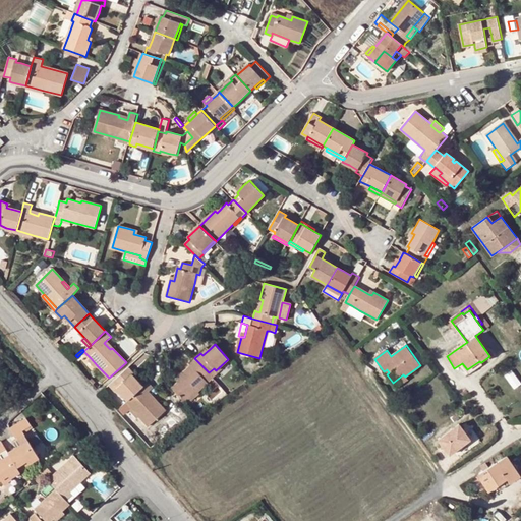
[(96,368),(98,366),(91,358),(89,360),(96,368)]
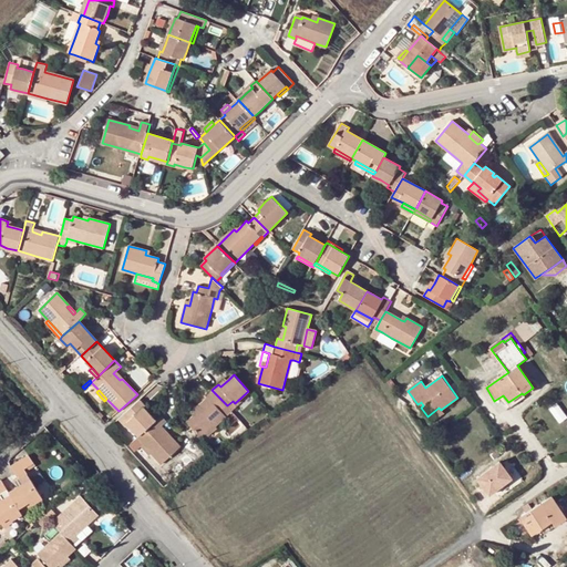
[(197,412),(194,415),(186,422),(202,439),(215,425),(226,415),(222,411),(227,405),(212,390),(206,395),(208,398),(195,409),(197,412)]
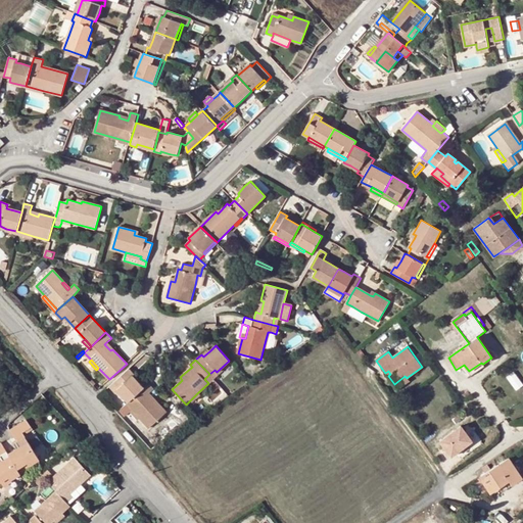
[(221,373),(232,363),(229,361),(218,371),(221,373)]
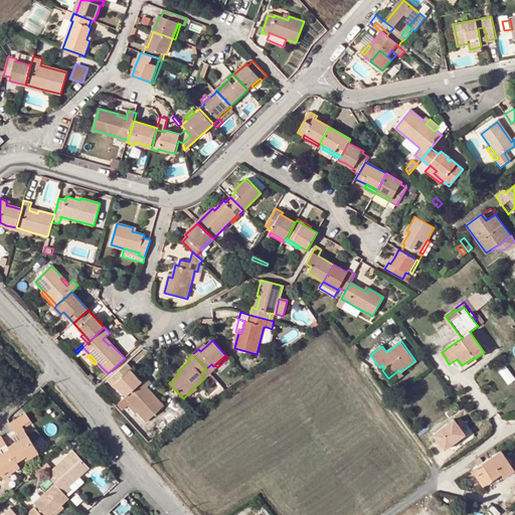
[(465,370),(478,360),(476,358),(475,358),(474,357),(462,365),(465,370)]
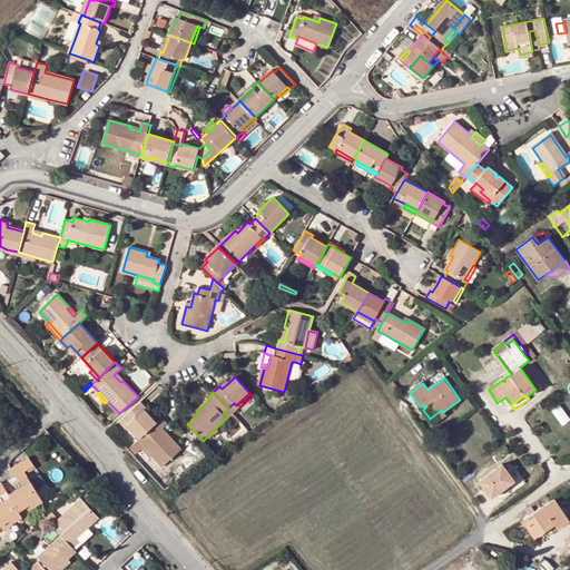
[(145,411),(147,409),(140,402),(124,418),(129,423),(127,425),(135,433),(140,439),(156,423),(150,416),(145,411)]
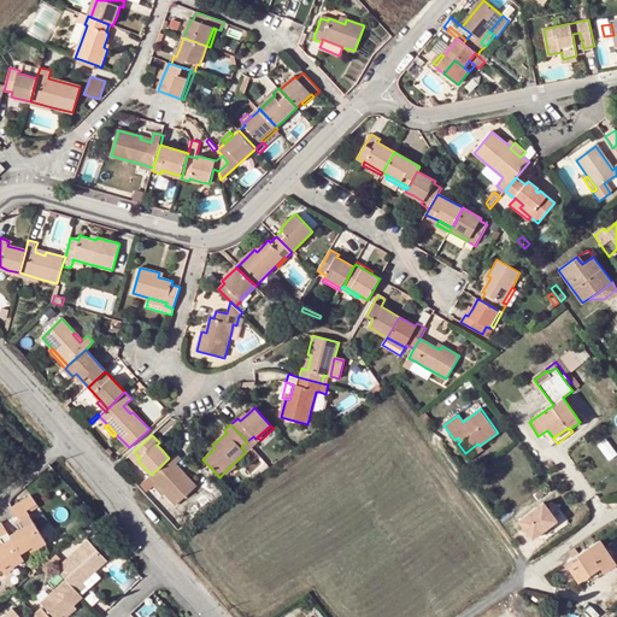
[(246,452),(252,447),(247,441),(241,447),(246,452)]
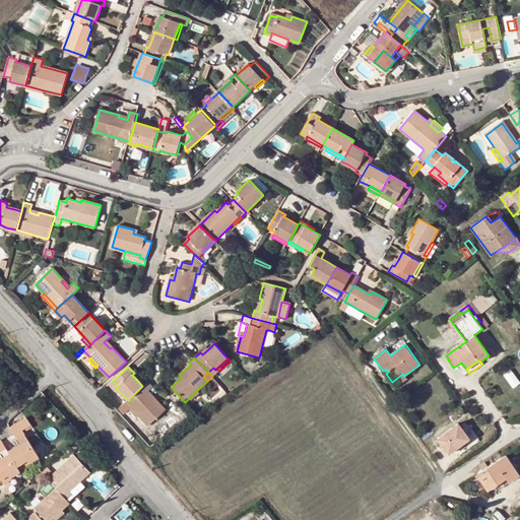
[(402,374),(392,382),(395,386),(407,378),(405,375),(404,376),(402,374)]
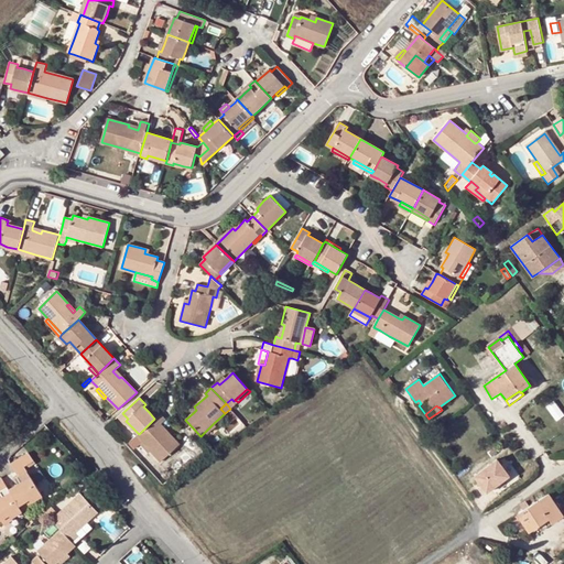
[(128,419),(122,413),(119,418),(131,431),(133,429),(126,421),(128,419)]
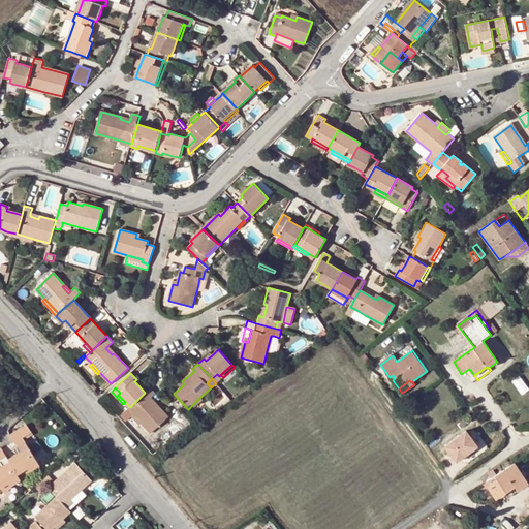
[(155,394),(151,389),(145,393),(130,407),(128,408),(133,414),(142,423),(151,433),(168,417),(158,406),(156,409),(148,400),(151,398),(155,394)]
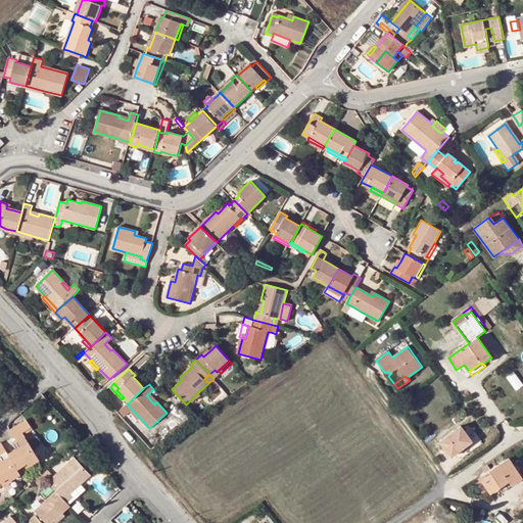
[(198,392),(186,405),(188,407),(200,394),(198,392)]
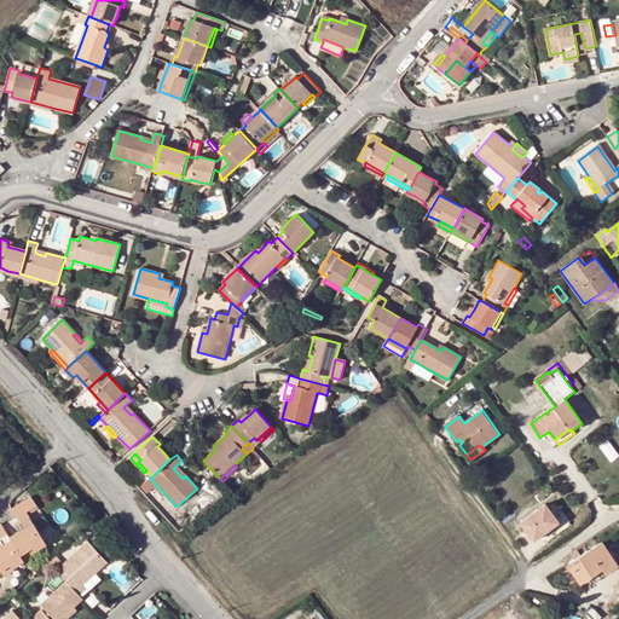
[(183,479),(185,475),(177,466),(173,468),(183,479)]
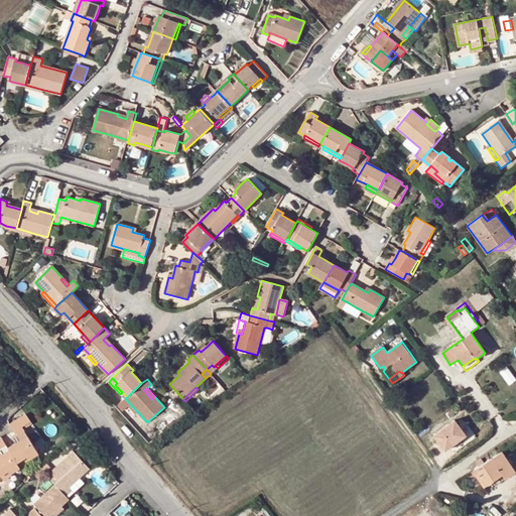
[(136,414),(138,412),(130,404),(128,406),(136,414)]
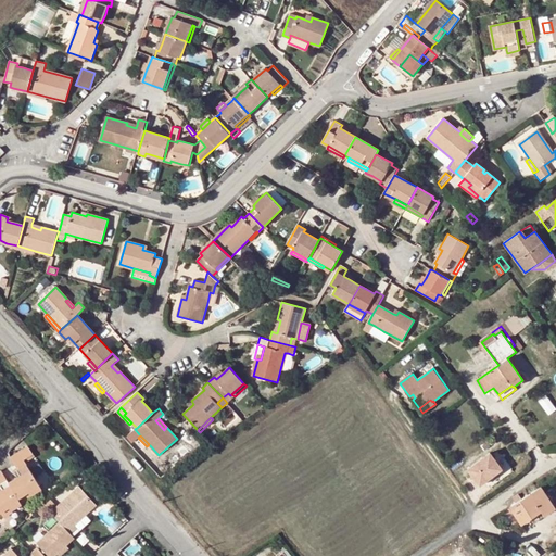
[(11,458),(27,447),(23,440),(8,453),(11,458)]
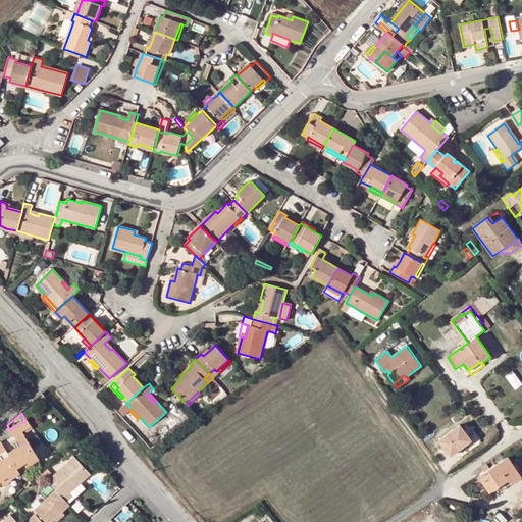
[(16,449),(8,454),(17,467),(28,462),(29,464),(39,458),(22,431),(31,426),(27,419),(25,420),(10,430),(14,437),(15,436),(18,440),(13,444),(16,449)]
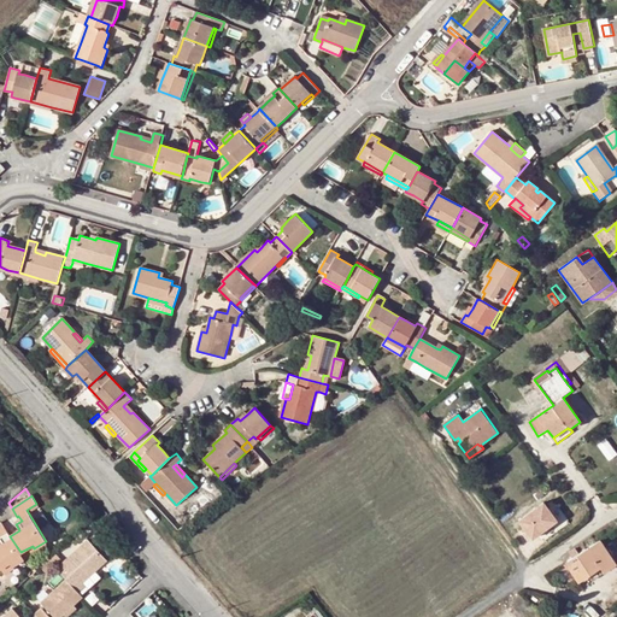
[(530,539),(558,521),(544,499),(516,517),(530,539)]
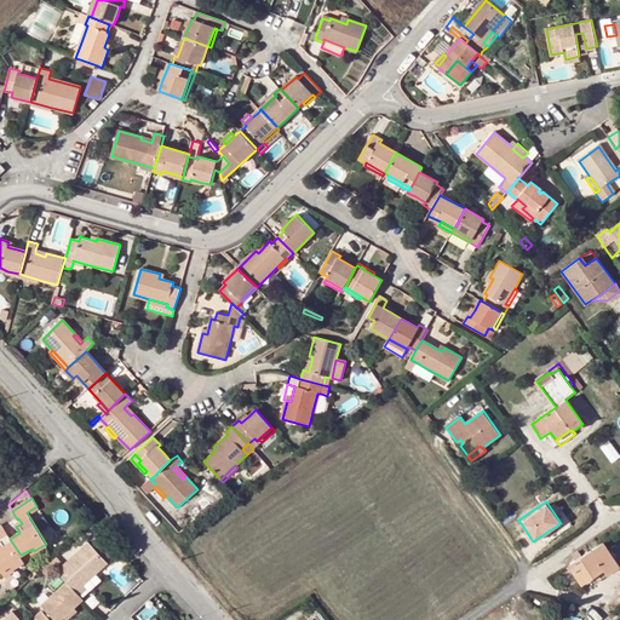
[(21,555),(10,539),(1,526),(0,526),(0,541),(4,546),(0,549),(0,570),(1,570),(10,566),(12,569),(24,562),(21,555)]
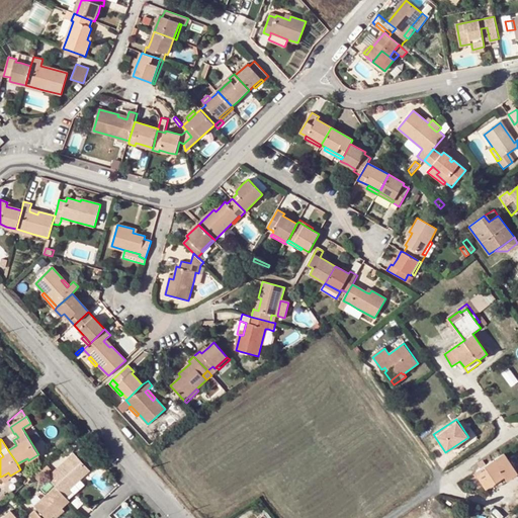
[(46,478),(55,487),(66,499),(72,493),(69,491),(80,481),(90,470),(74,452),(46,478)]
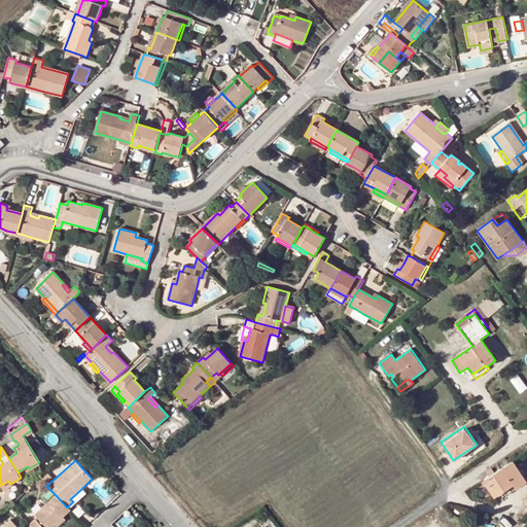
[(512,461),(483,482),(493,497),(501,491),(513,484),(516,488),(525,482),(516,467),(514,464),(512,461)]
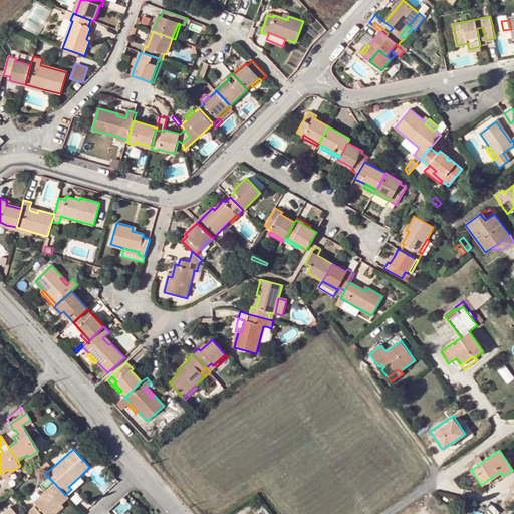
[(27,455),(17,460),(20,466),(30,460),(28,457),(27,455)]
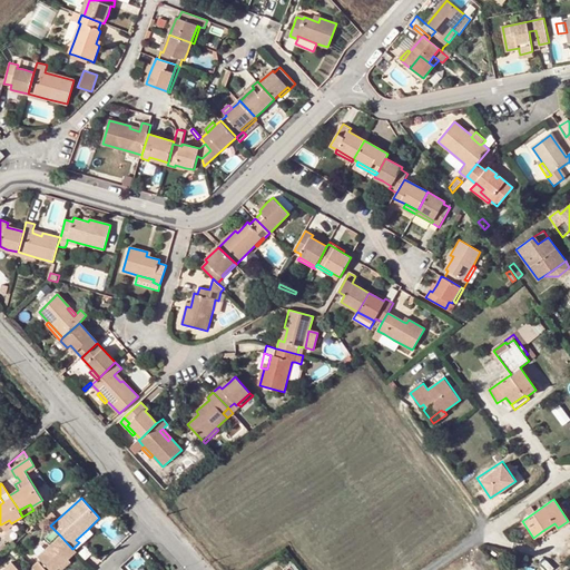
[(5,530),(13,524),(11,523),(9,520),(1,524),(5,530)]
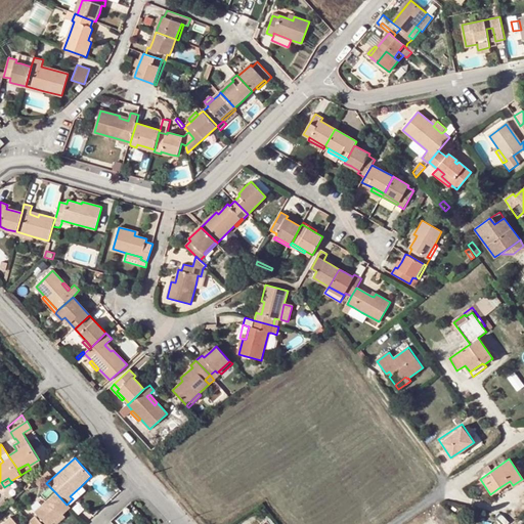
[(513,485),(510,481),(498,488),(501,492),(513,485)]
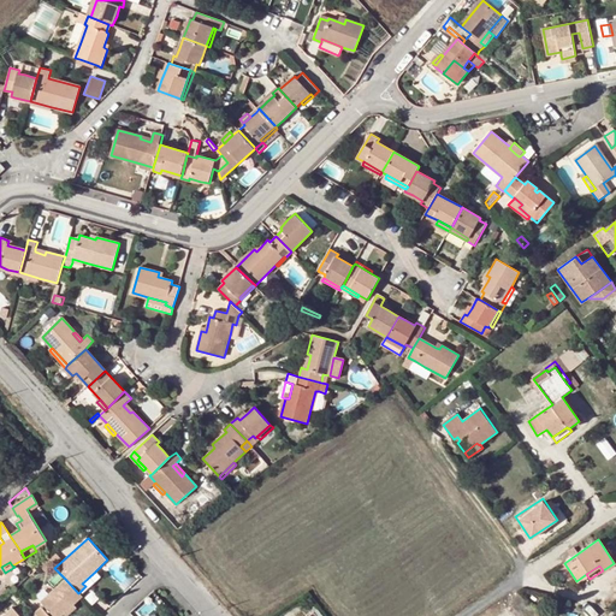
[(100,578),(95,572),(82,584),(86,586),(88,588),(100,578)]
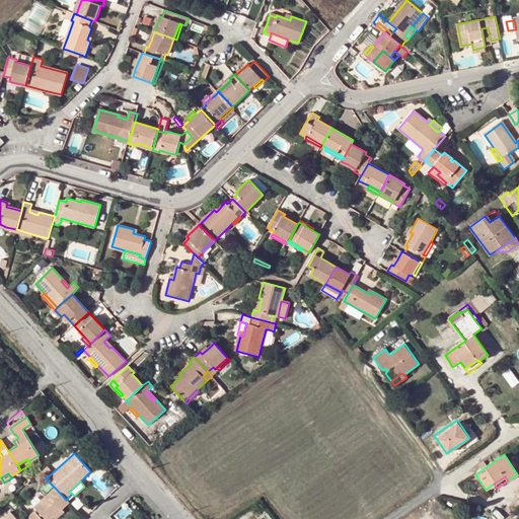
[(47,518),(60,508),(67,501),(66,500),(55,488),(34,506),(38,509),(47,518)]
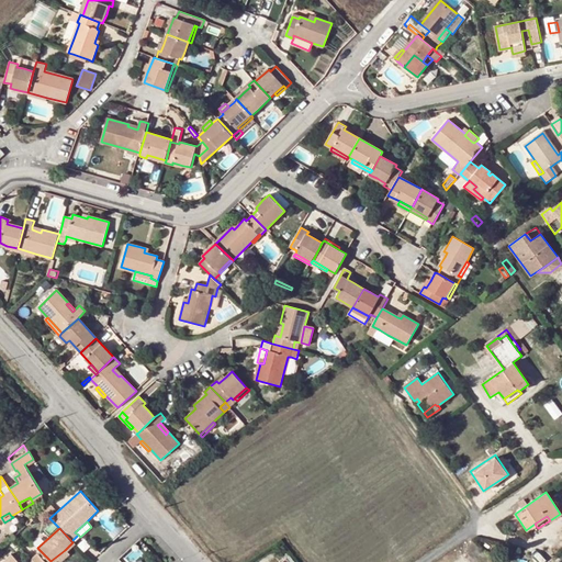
[(58,561),(68,553),(65,550),(51,561),(58,561)]
